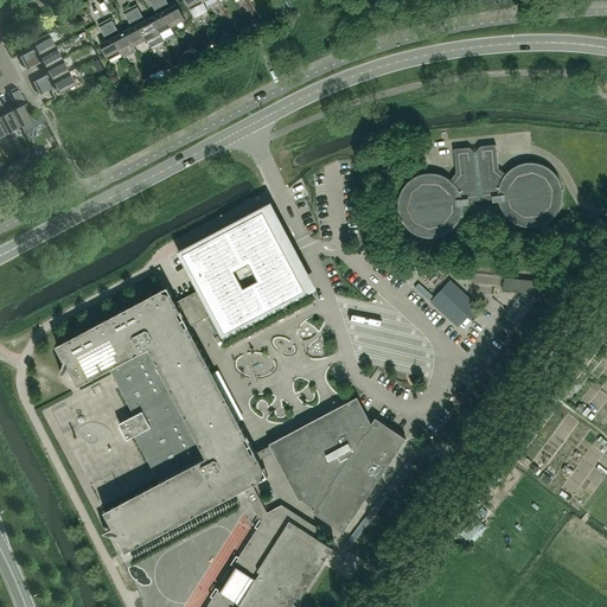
[(171,26),(157,0),(148,0),(157,14),(151,18),(158,33),(171,26)]
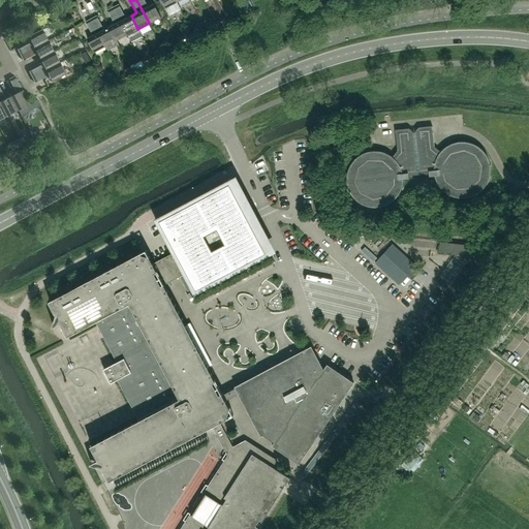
[(144,0),(136,0),(149,23),(160,18),(153,4),(147,7),(144,0)]
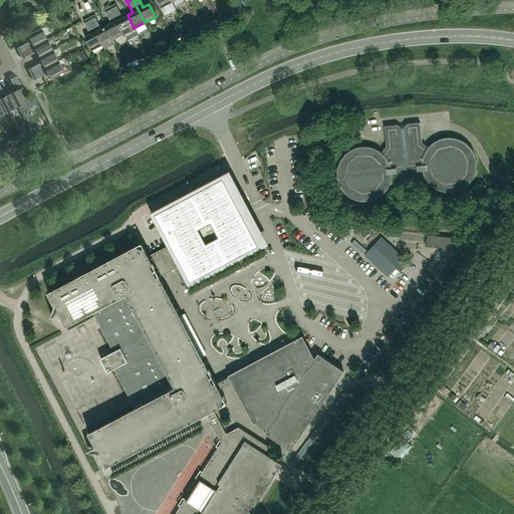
[(121,18),(114,4),(109,7),(123,34),(134,28),(127,15),(121,18)]
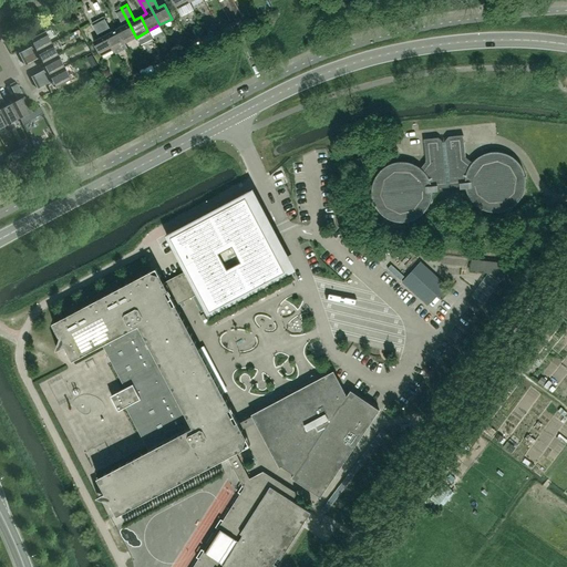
[(136,38),(121,8),(114,11),(122,26),(116,29),(124,43),(136,38)]
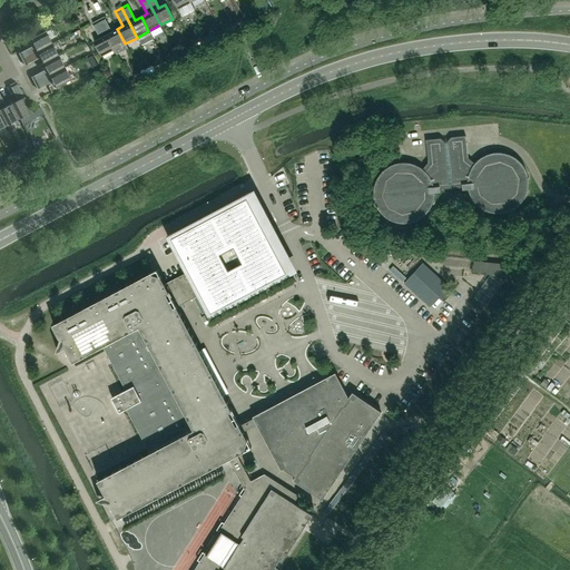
[(104,17),(97,20),(112,50),(125,43),(117,29),(111,32),(104,17)]
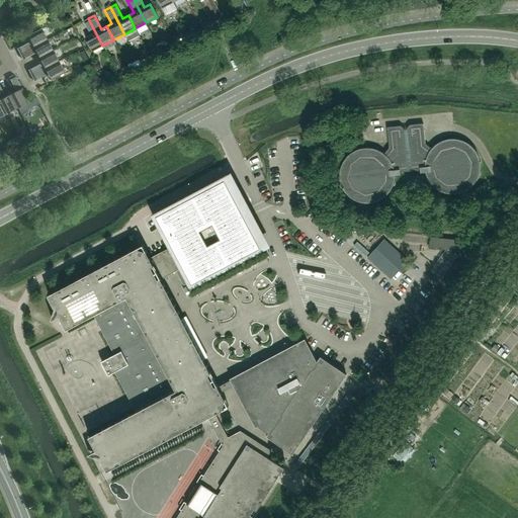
[(88,18),(83,21),(90,34),(84,37),(91,52),(102,46),(88,18)]
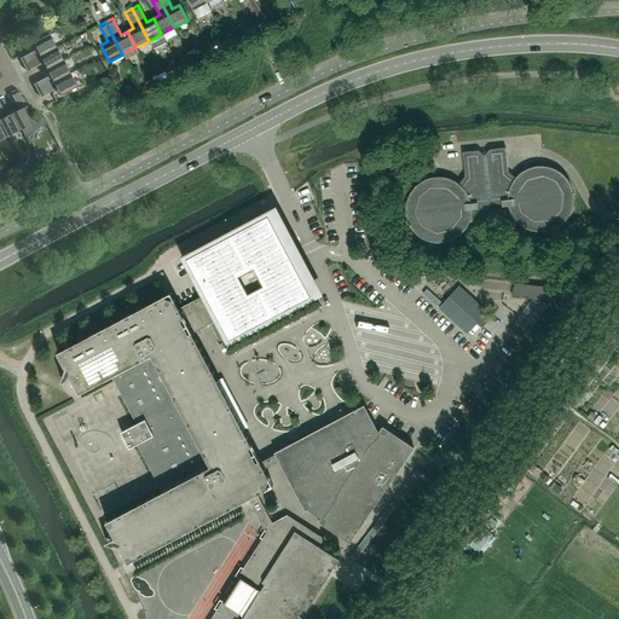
[(36,50),(21,58),(23,64),(56,47),(48,34),(33,42),(36,50)]
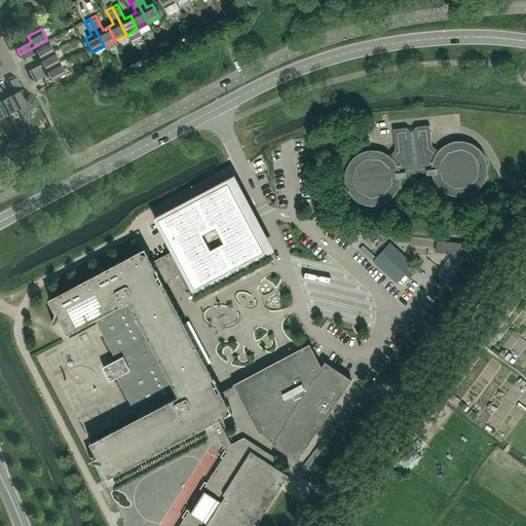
[(47,40),(20,54),(23,61),(37,53),(40,59),(53,51),(47,40)]
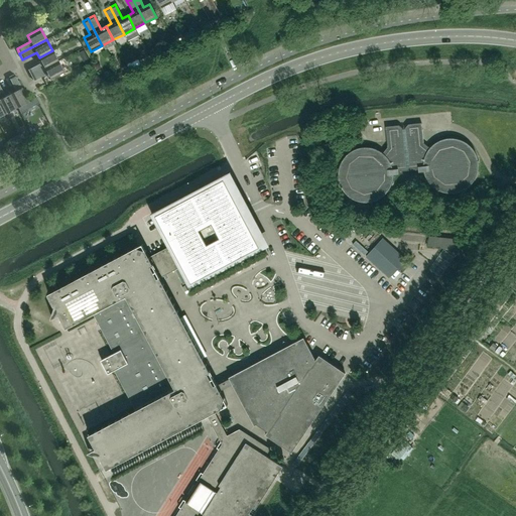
[(52,50),(39,57),(41,62),(28,70),(31,76),(57,61),(52,50)]
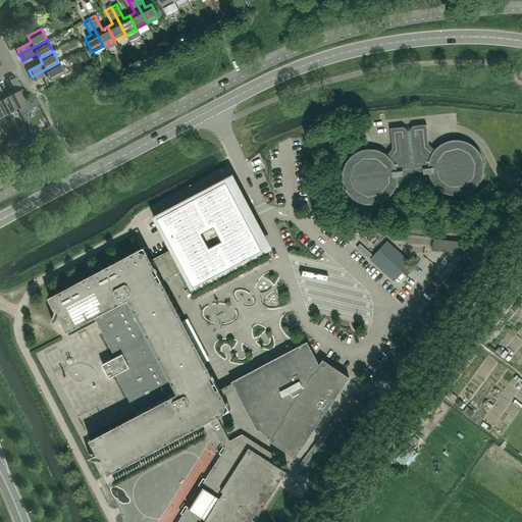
[(58,62),(32,76),(34,82),(48,74),(51,81),(64,73),(58,62)]
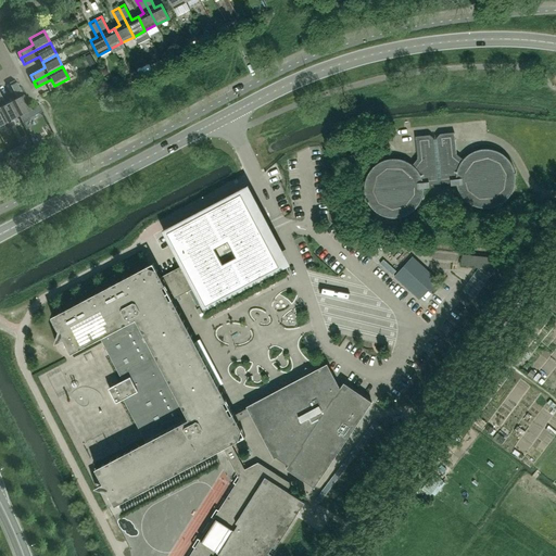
[(30,109),(15,80),(10,84),(17,98),(11,101),(19,115),(30,109)]
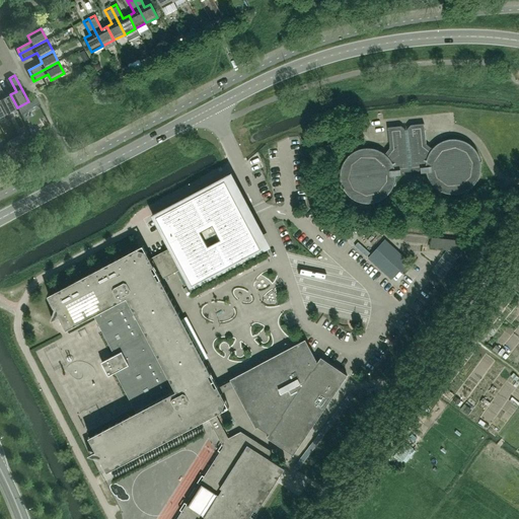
[(5,96),(0,87),(0,100),(7,114),(17,107),(10,94),(5,96)]
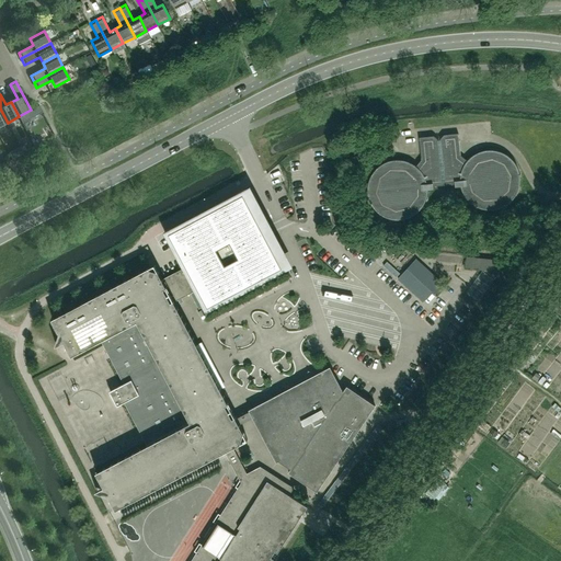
[(454,186),(460,186),(462,193),(467,198),(471,204),(478,207),(484,209),(491,209),(497,208),(504,206),(510,202),(514,196),(517,190),(519,183),(519,176),(517,170),(514,163),(510,158),(504,153),(497,151),(491,150),(483,150),(477,152),(471,157),(466,161),(460,156),(457,134),(443,136),(439,140),(437,140),(433,137),(419,138),(421,160),(415,167),(410,162),(403,160),(396,160),(389,161),(382,163),(377,168),(373,172),(369,179),(367,185),(367,192),(368,199),(371,206),(376,212),(381,215),(387,218),(395,219),(401,219),(408,217),(414,214),(420,209),(423,204),(425,197),(426,190),(433,190),(433,186),(454,184),(454,186)]
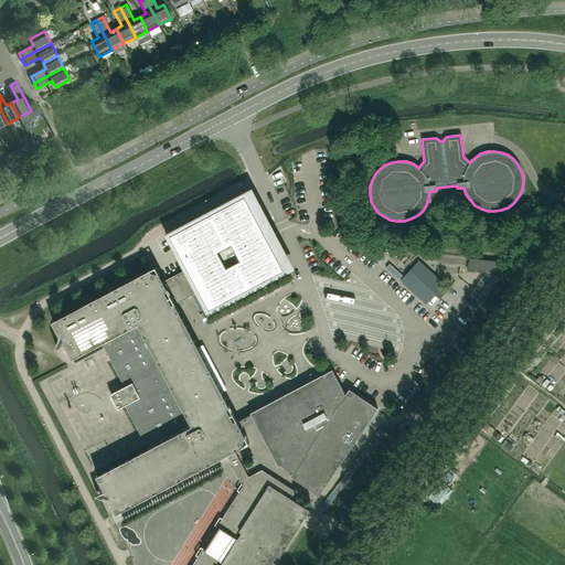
[(148,270),(52,321),(60,337),(55,348),(64,344),(72,359),(102,343),(124,387),(117,391),(109,395),(114,402),(117,409),(125,405),(148,449),(96,476),(109,500),(116,513),(226,456),(242,487),(191,564),(274,564),(275,563),(273,562),(276,555),(279,557),(309,511),(290,499),(295,491),(258,468),(246,475),(234,451),(242,447),(245,436),(174,305),(196,294),(208,315),(289,272),(246,191),(164,234),(184,270),(162,281),(159,274),(148,270)]
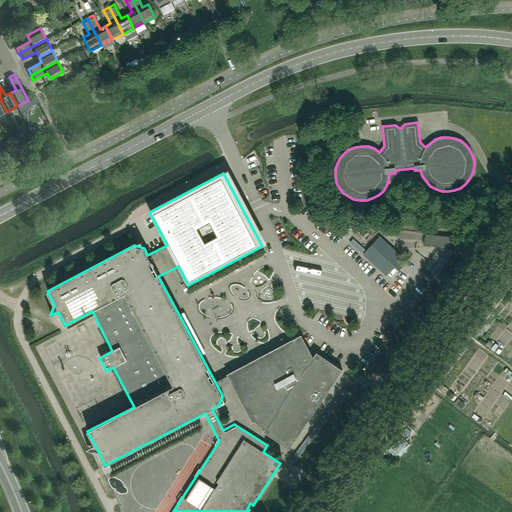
[(425,234),(424,245),(440,246),(451,254),(457,247),(457,237),(425,234)]
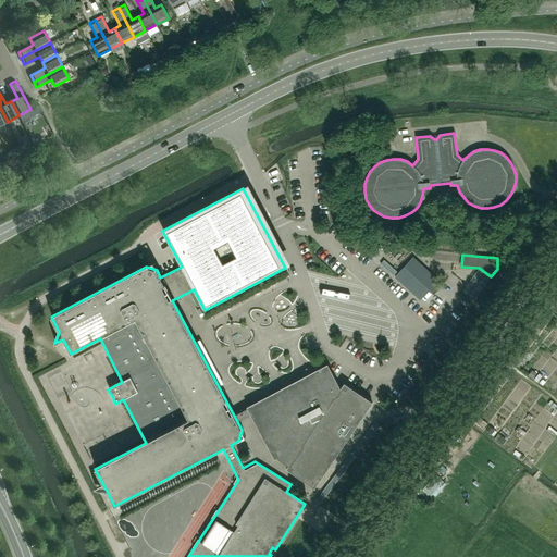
[(419,299),(428,289),(433,295),(442,285),(412,258),(394,277),(419,299)]
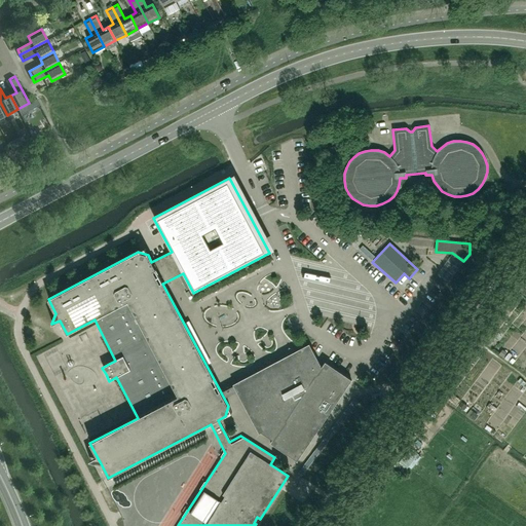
[(462,262),(451,254),(436,274),(447,283),(462,262)]
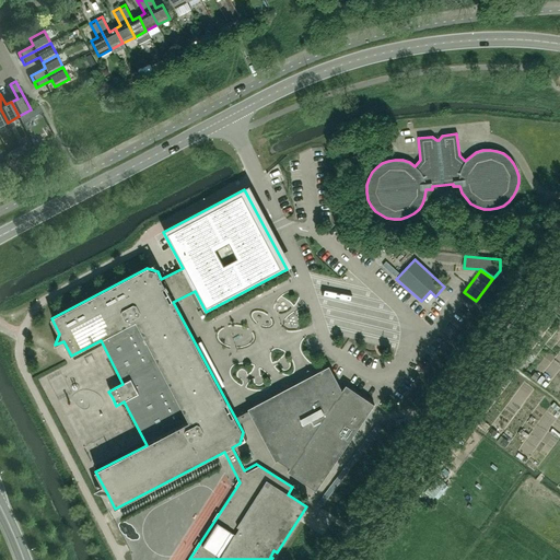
[(523,349),(513,360),(522,368),(532,357),(523,349)]
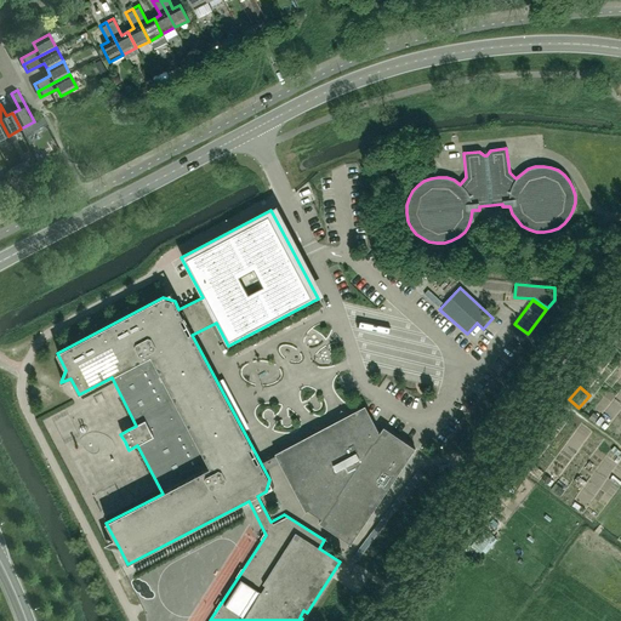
[(365,408),(357,411),(348,415),(340,420),(339,419),(331,422),(332,423),(274,454),(306,512),(308,511),(322,519),(319,523),(351,545),(415,449),(383,428),(380,433),(379,432),(365,408)]
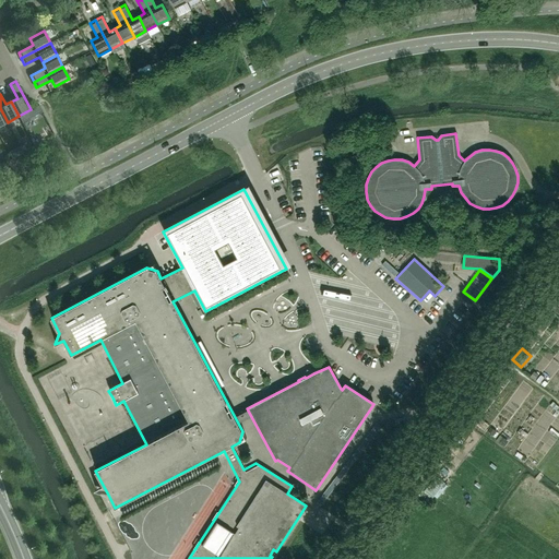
[(552,414),(558,406),(550,400),(544,407),(552,414)]
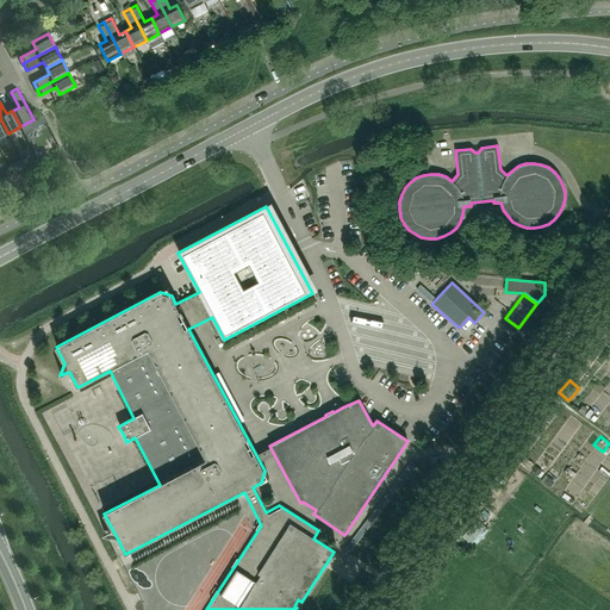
[(568,460),(562,470),(572,474),(578,466),(568,460)]
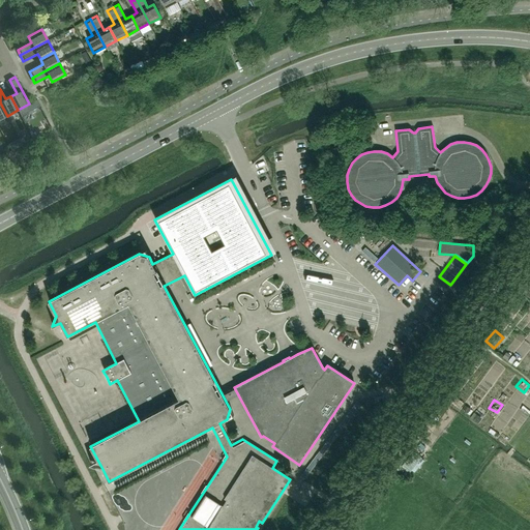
[(424,421),(432,425),(438,417),(431,412),(424,421)]
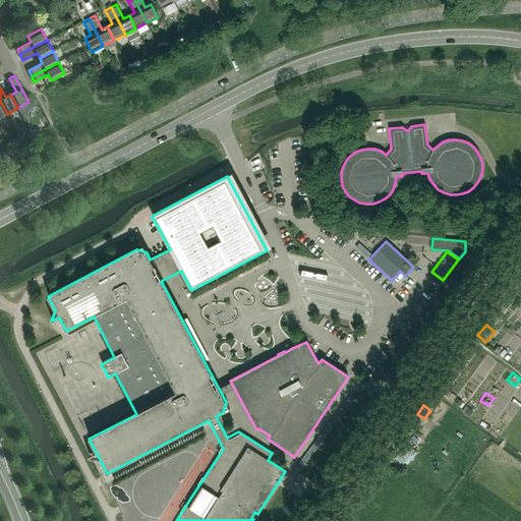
[(416,453),(406,445),(395,458),(403,464),(404,462),(407,464),(416,453)]
